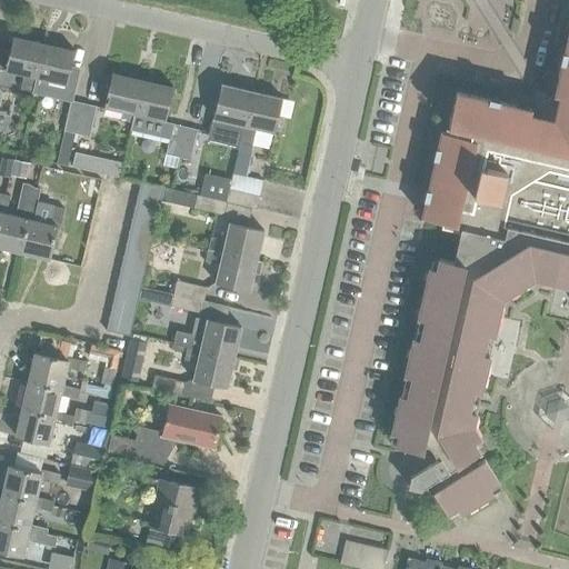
[(441,131),(426,195),(422,212),(421,216),(420,222),(421,222),(423,217),(437,220),(455,225),(453,228),(460,230),(453,262),(438,259),(436,270),(429,269),(390,433),(398,435),(396,446),(409,449),(408,453),(405,453),(402,463),(409,465),(417,460),(419,465),(422,469),(410,477),(408,488),(419,490),(429,483),(433,491),(432,492),(447,515),(456,509),(460,516),(492,496),(489,489),(498,482),(473,442),(480,439),(472,427),(476,413),(501,299),(533,279),(568,287),(568,27),(557,78),(565,80),(561,95),(553,92),(553,93),(559,95),(556,108),(548,96),(537,91),(533,103),(542,117),(529,115),(530,108),(529,108),(527,116),(513,112),(515,105),(456,91),(448,126),(456,128),(455,135),(441,131)]
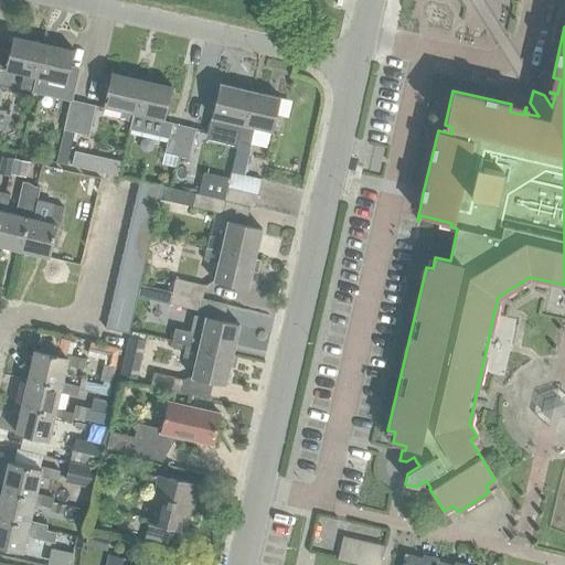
[(22,74),(19,89),(32,92),(44,39),(43,39),(42,44),(31,41),(30,40),(30,41),(14,38),(14,36),(13,36),(9,52),(6,71),(4,72),(7,72),(7,71),(22,74)]
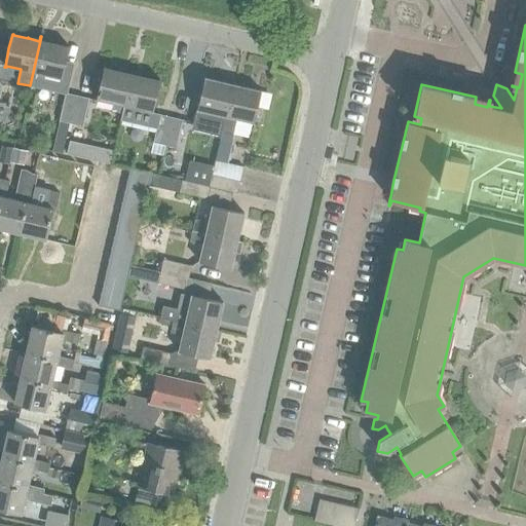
[(72,65),(64,63),(68,46),(67,46),(67,47),(51,43),(50,42),(50,43),(40,41),(41,36),(30,85),(41,88),(42,83),(67,89),(72,65)]
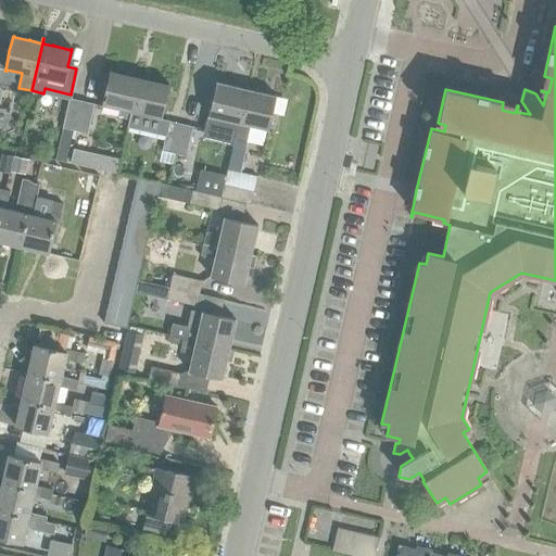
[(0,67),(5,70),(9,51),(0,49),(0,67)]
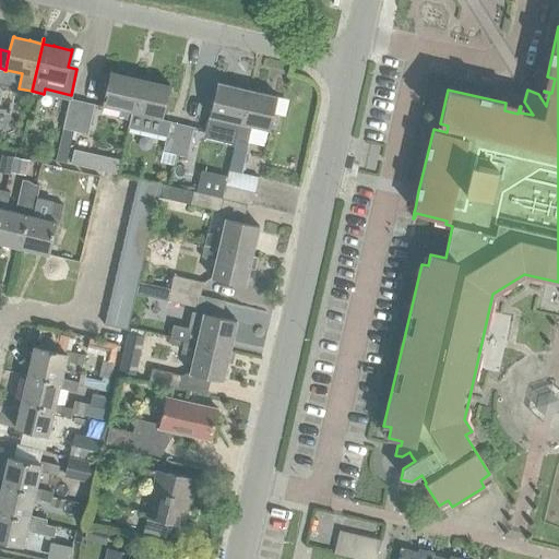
[(111,72),(110,72),(102,106),(103,107),(104,106),(120,109),(118,118),(130,120),(131,114),(141,74),(140,74),(139,80),(128,76),(128,75),(127,75),(127,76),(111,73),(111,72)]
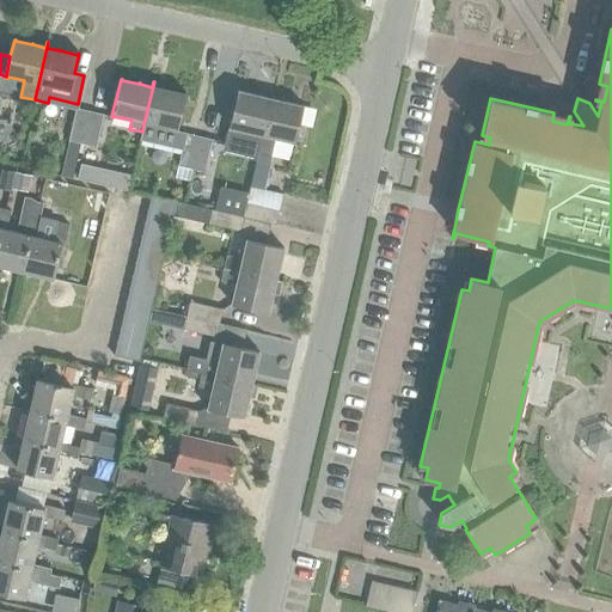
[(185,134),(176,132),(185,93),(184,93),(183,95),(166,90),(166,89),(165,89),(165,90),(153,87),(154,81),(144,124),(142,132),(140,140),(182,150),(185,134)]
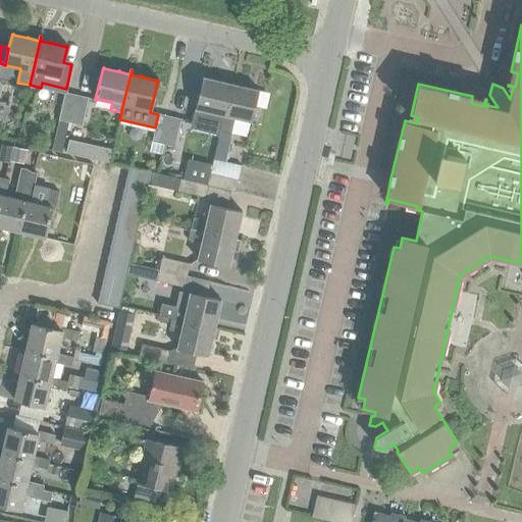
[(204,77),(203,77),(196,110),(197,110),(197,109),(211,112),(211,113),(212,114),(212,113),(222,115),(223,115),(231,80),(230,80),(229,85),(219,82),(220,82),(219,81),(218,82),(204,79),(204,77)]
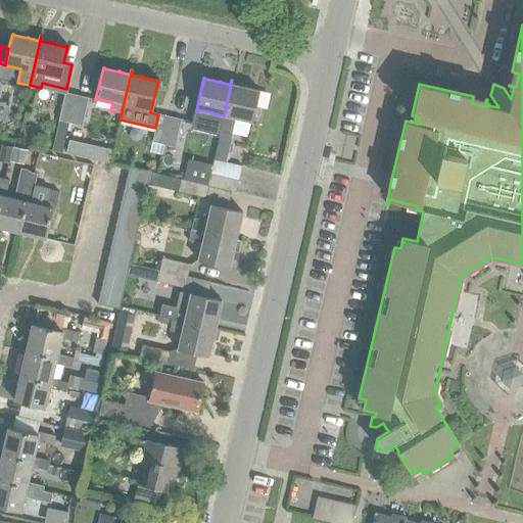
[(249,123),(251,123),(258,90),(257,90),(257,91),(242,88),(242,87),(241,86),(241,87),(231,85),(232,80),(224,115),(223,115),(220,132),(231,134),(235,119),(250,122),(249,123)]
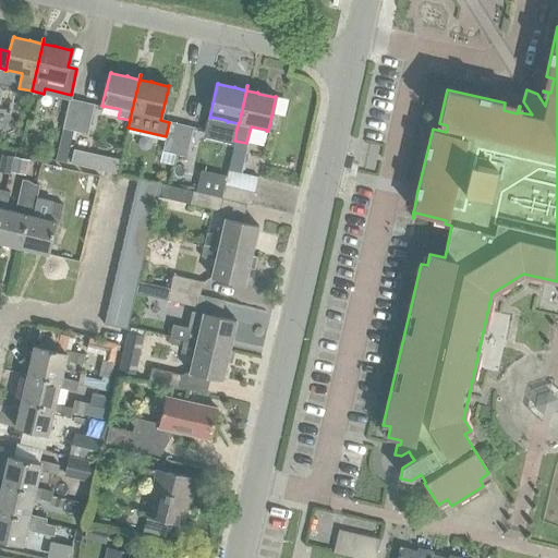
[(62,129),(74,132),(82,101),(69,99),(62,129)]
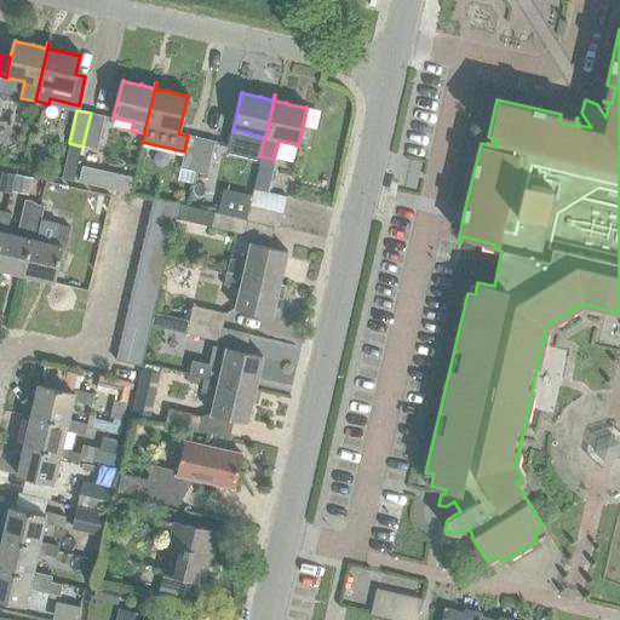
[(104,116),(91,113),(82,147),(97,149),(104,116)]
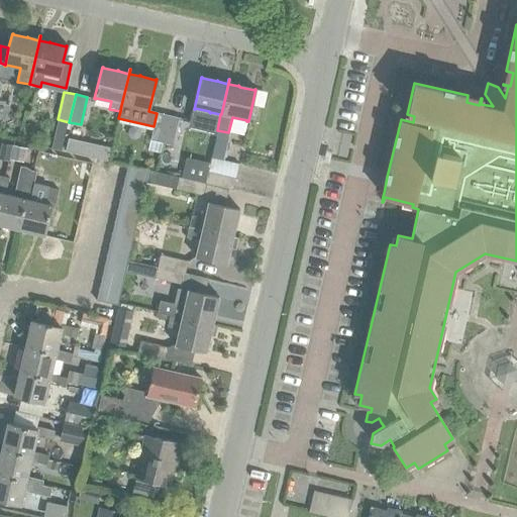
[(149,140),(162,143),(168,115),(157,113),(153,126),(149,140)]
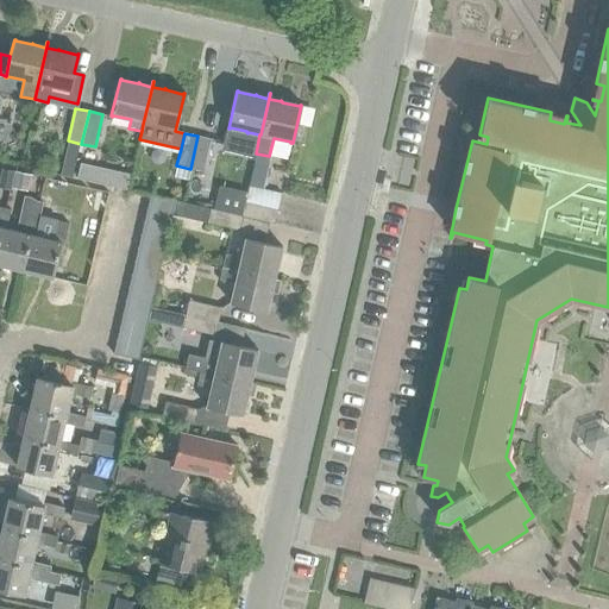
[(198,136),(190,169),(205,171),(212,139),(198,136)]
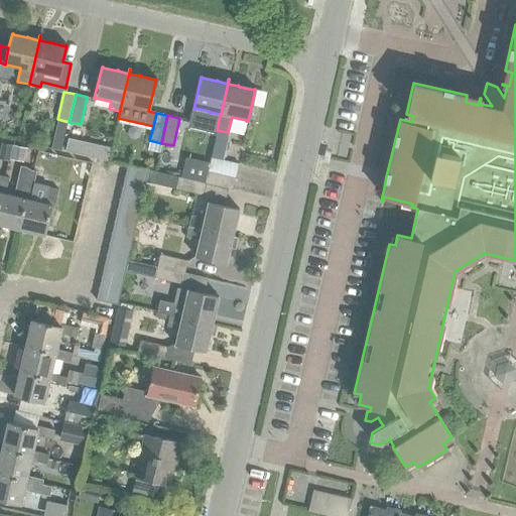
[(63,151),(108,161),(110,149),(95,145),(77,141),(67,139),(63,151)]
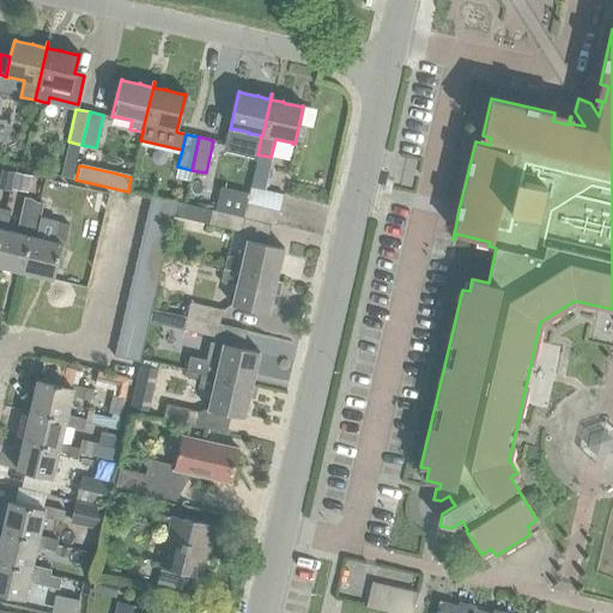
[(0,169),(0,170),(0,188),(8,190),(13,173),(0,169)]
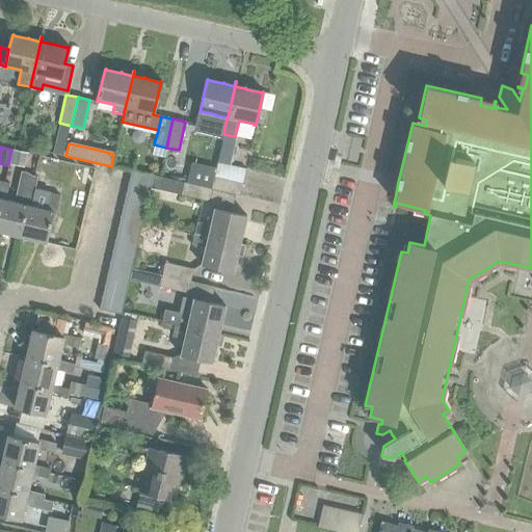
[(25,153),(14,151),(9,162),(22,165),(25,153)]
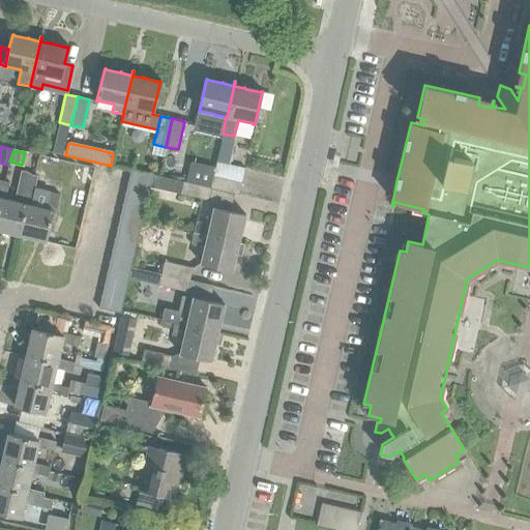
[(27,205),(30,205),(37,176),(31,175),(27,172),(23,171),(16,202),(5,200),(1,199),(0,203),(0,231),(20,236),(27,205)]
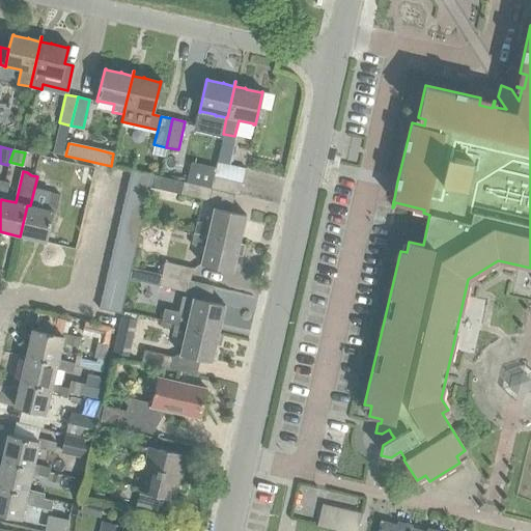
[(150,187),(152,176),(130,171),(128,182),(150,187)]
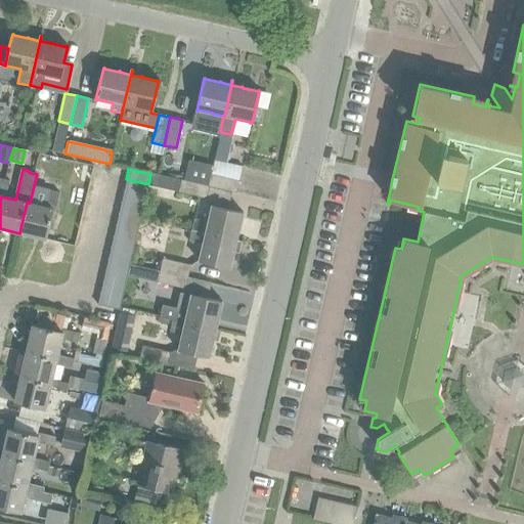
[(208,186),(153,174),(149,187),(206,199),(210,206),(226,209),(227,210),(231,191),(209,186),(208,186)]
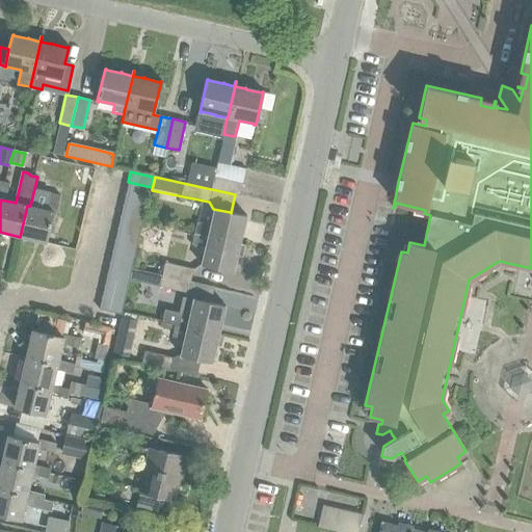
[(211,189),(212,189),(235,194),(240,195),(242,183),(213,177),(211,189)]
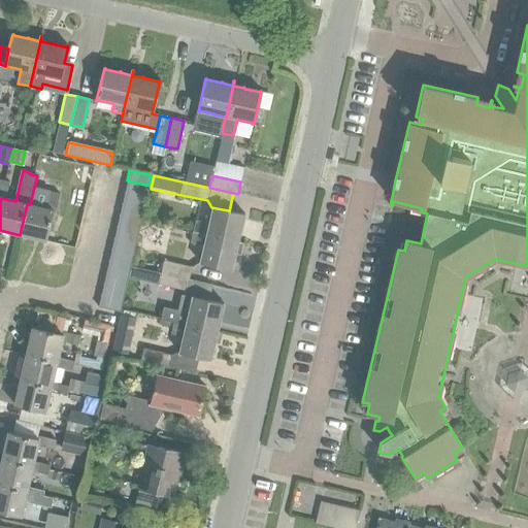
[(0,202),(1,198),(5,199),(8,183),(0,179),(0,202)]
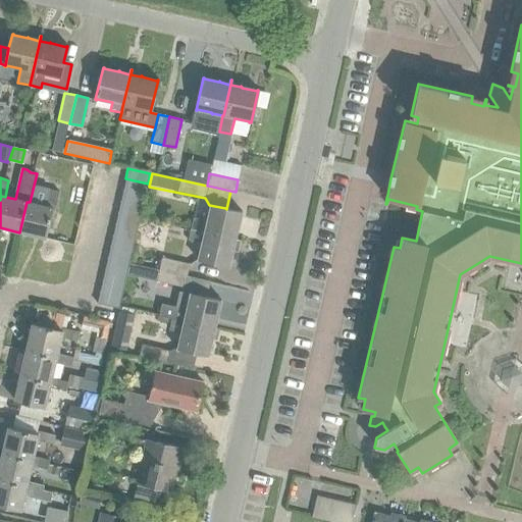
[(148,184),(125,178),(122,190),(145,195),(148,185),(148,184)]
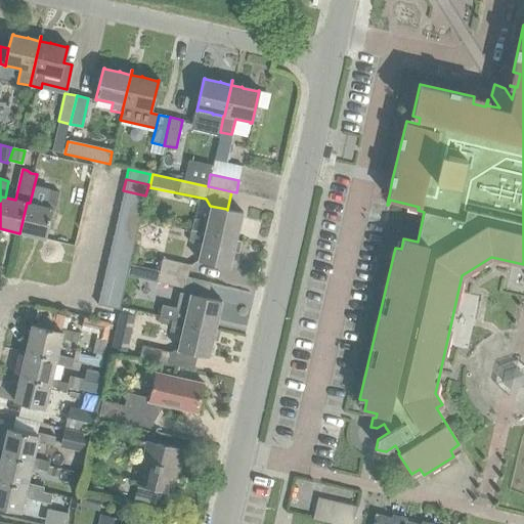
[(27,203),(19,233),(39,237),(44,239),(51,210),(54,210),(58,192),(49,190),(46,207),(30,203),(27,203)]
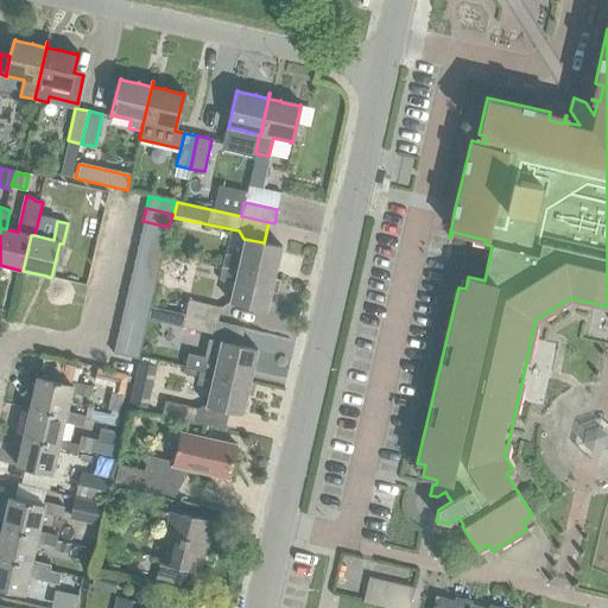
[(143,221),(140,234),(166,240),(169,227),(143,221)]
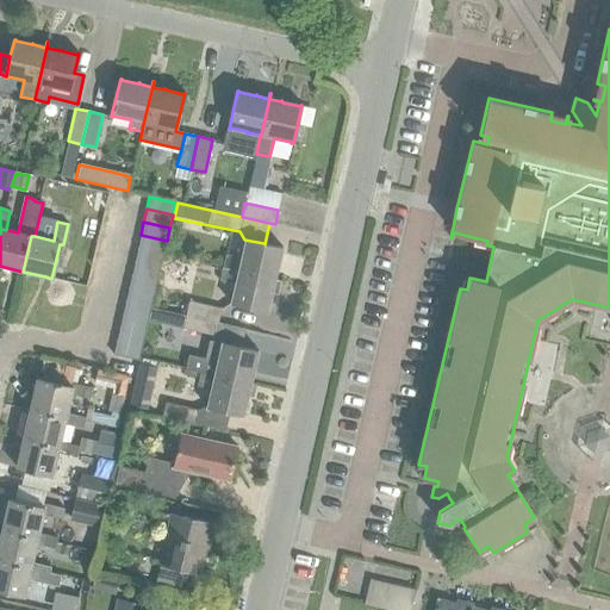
[(137,248),(163,254),(167,241),(141,235),(137,248)]
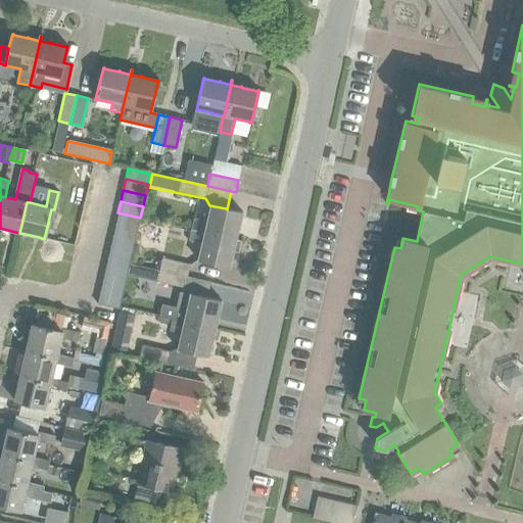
[(203,233),(236,240),(242,212),(227,209),(209,205),(205,222),(193,219),(191,230),(203,233)]
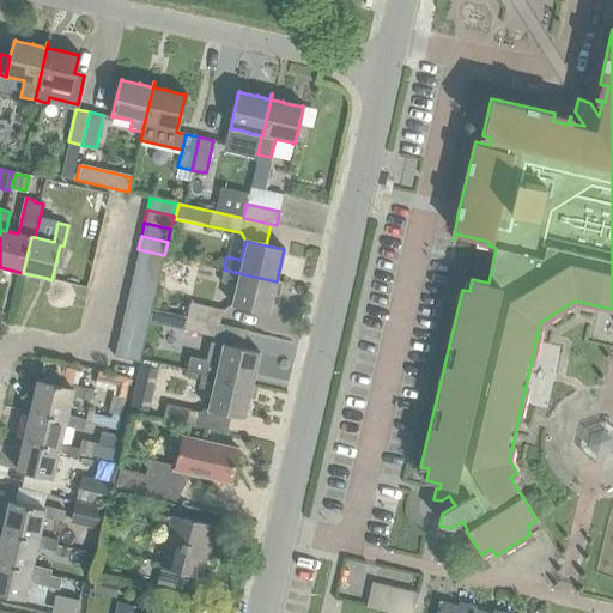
[(138,249),(134,262),(161,269),(164,255),(138,249)]
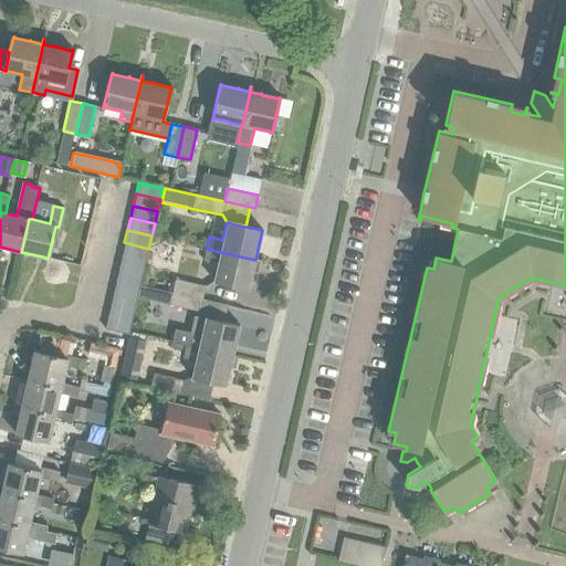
[(148,249),(124,242),(122,255),(146,261),(148,249)]
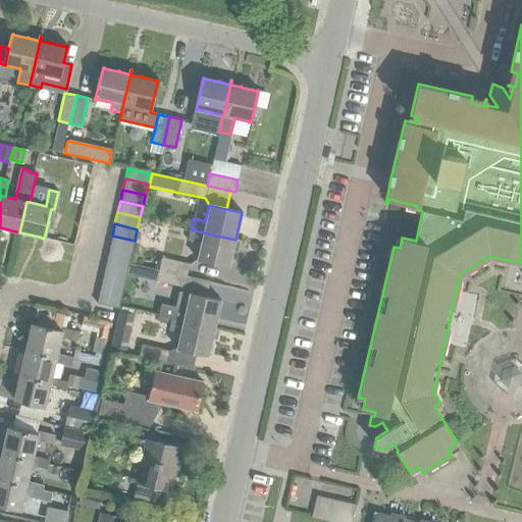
[(228,267),(236,240),(203,232),(191,229),(188,241),(200,244),(196,260),(228,267)]
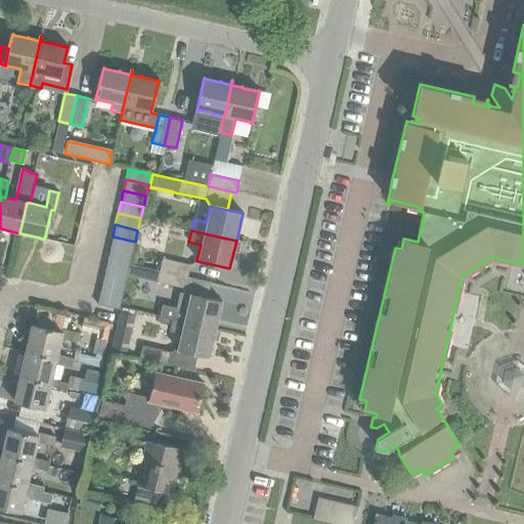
[(110,248),(132,253),(135,242),(113,236),(110,248)]
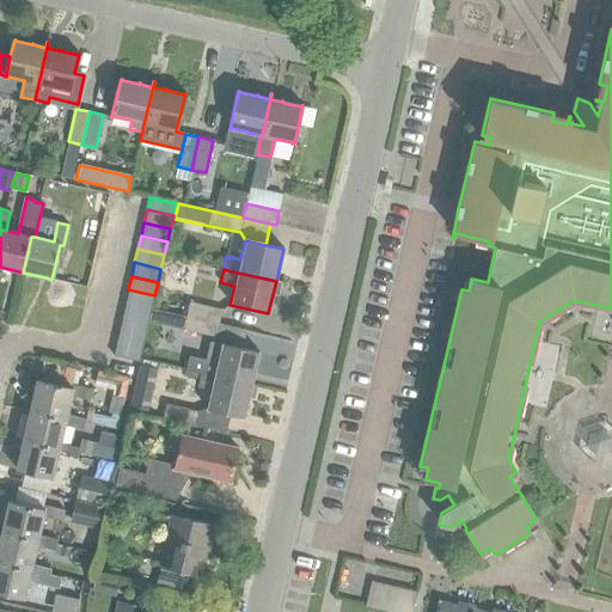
[(128,289),(126,303),(151,308),(154,295),(128,289)]
